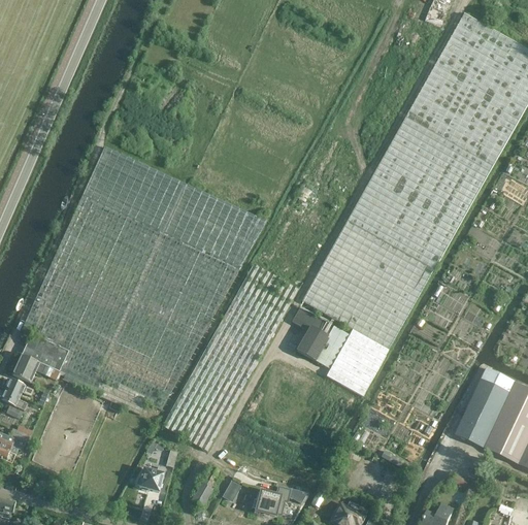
[(441,26),(453,0),(433,0),(425,19),(441,26)]
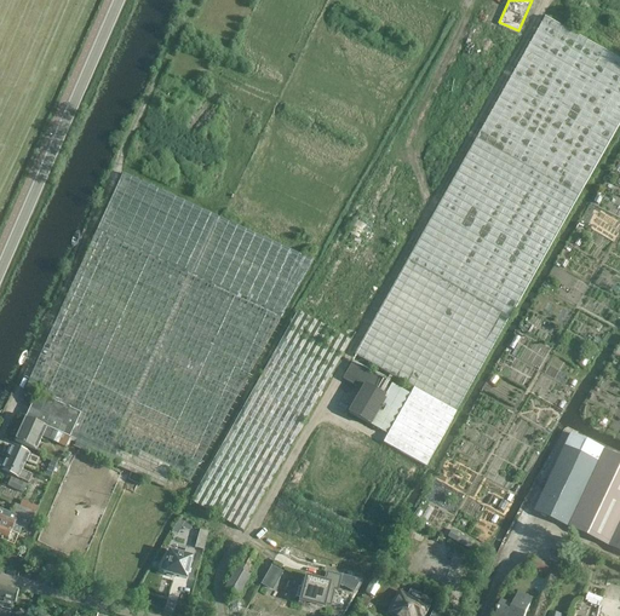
[(414,385),(411,392),(388,432),(384,439),(426,464),(457,409),(578,194),(619,119),(619,56),(545,15),(476,136),(355,352),(414,385)]
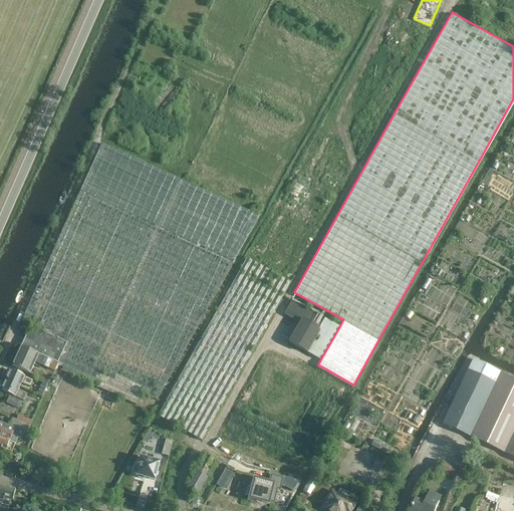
[(102,142),(80,189),(234,259),(260,214),(102,142)]
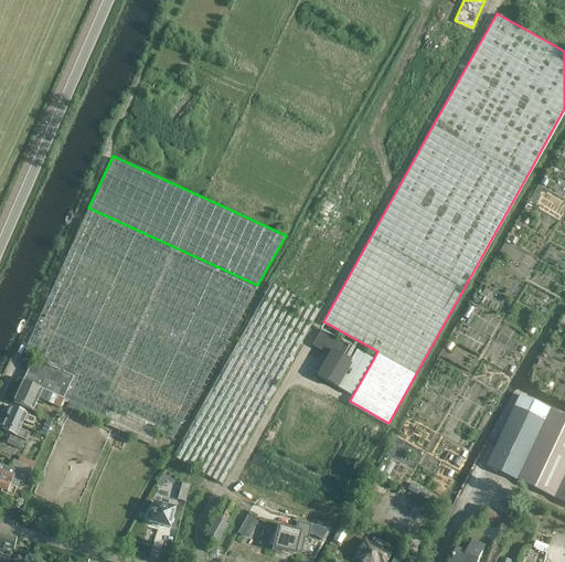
[(23,352),(33,357),(74,374),(63,396),(64,398),(70,400),(67,404),(149,443),(155,430),(172,437),(256,287),(87,210),(23,352)]
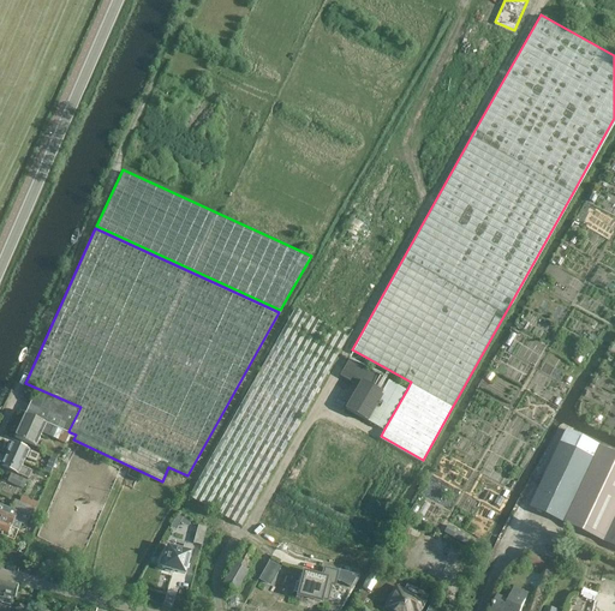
[(242,523),(347,335),(296,306),(189,495),(242,523)]
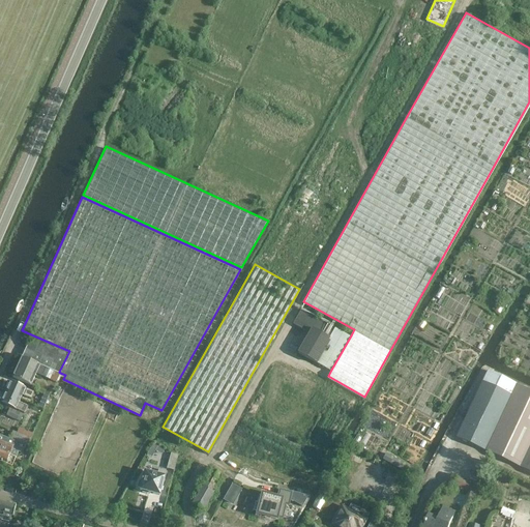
[(301,308),(293,322),(308,331),(297,350),(331,370),(351,335),(301,308)]
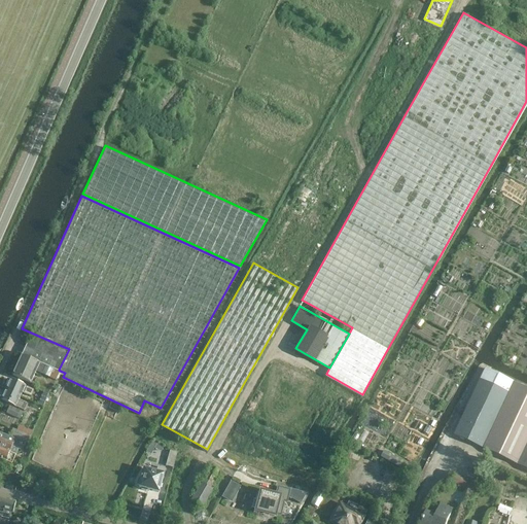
[(31,333),(22,353),(59,370),(69,349),(31,333)]
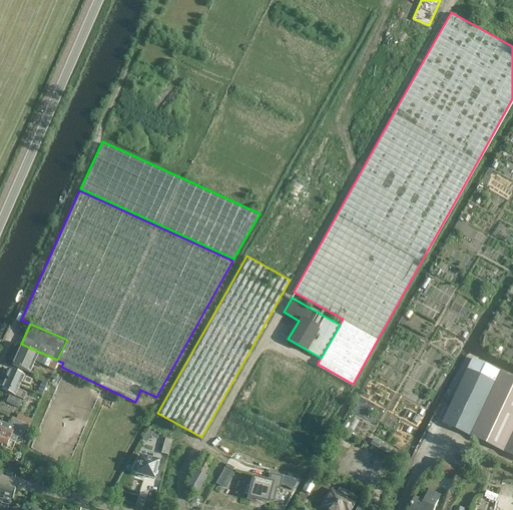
[(57,360),(21,344),(13,363),(30,371),(35,359),(54,368),(55,366),(61,369),(61,367),(63,363),(58,361),(57,360)]
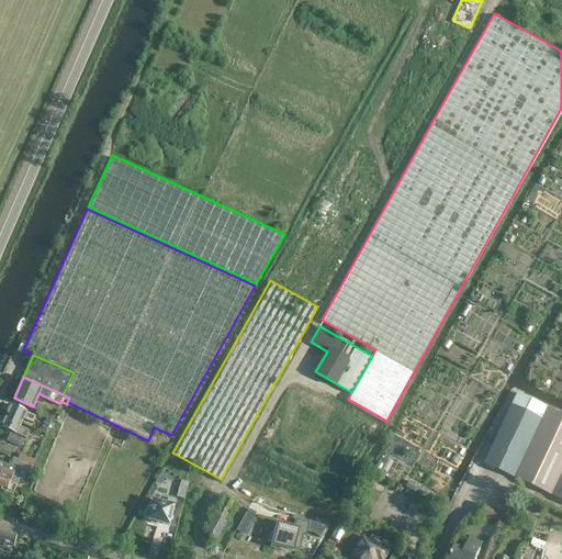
[(561,411),(518,390),(513,401),(484,461),(561,498),(561,411)]
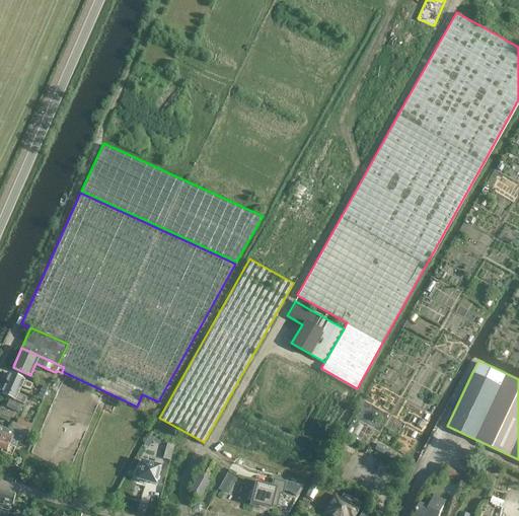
[(10,372),(6,382),(20,388),(22,384),(30,388),(32,382),(10,372)]
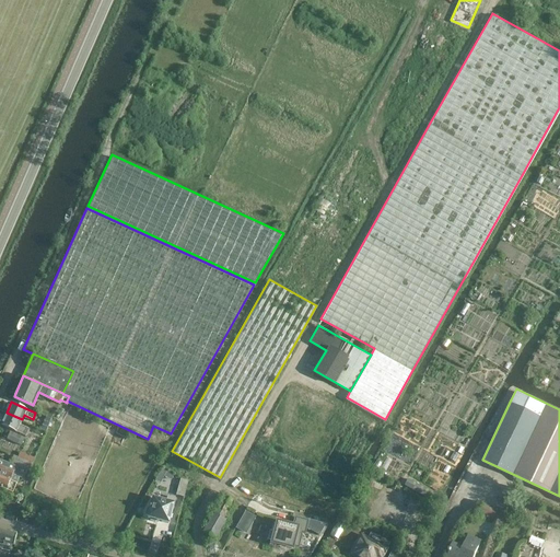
[(22,419),(7,413),(1,424),(16,430),(20,431),(25,433),(28,427),(20,424),(22,419)]
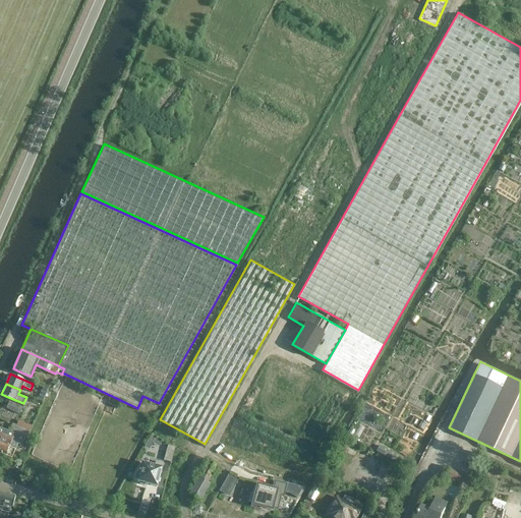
[(22,441),(24,436),(0,425),(0,451),(11,456),(13,451),(8,449),(12,440),(19,443),(21,442),(22,442),(22,441)]
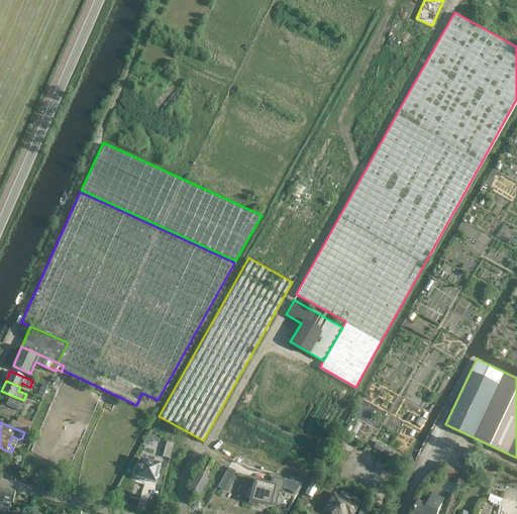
[(399,451),(377,439),(373,445),(396,457),(399,451)]
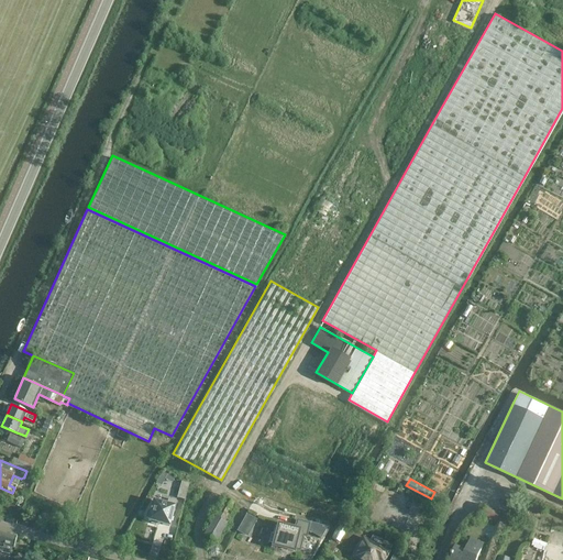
[(189,482),(181,480),(177,495),(185,497),(189,482)]
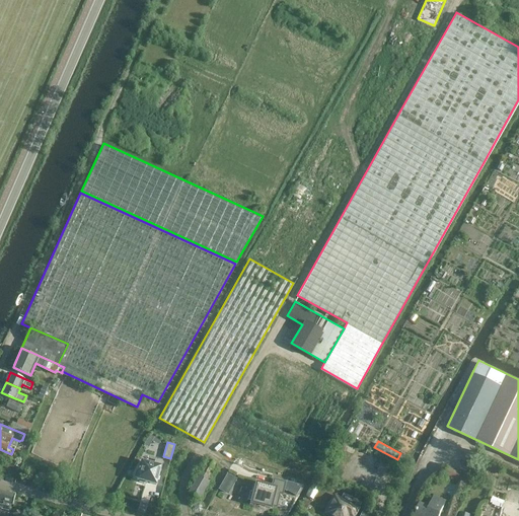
[(135,475),(137,475),(137,477),(156,483),(161,464),(162,459),(155,457),(154,462),(142,458),(139,469),(137,469),(135,475)]
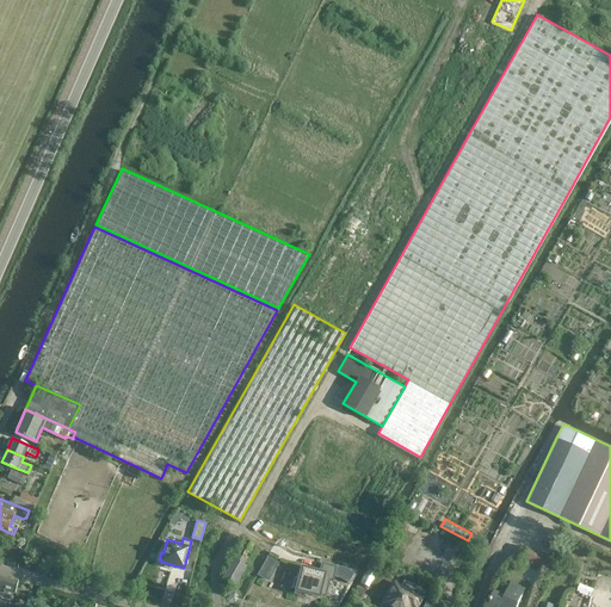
[(254,543),(246,538),(234,558),(233,557),(221,578),(234,586),(246,565),(244,563),(254,543)]
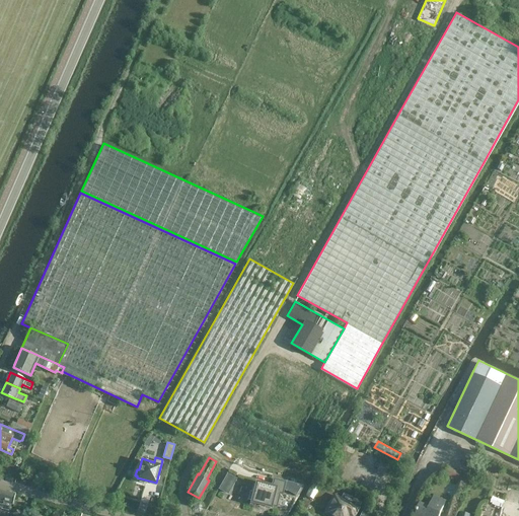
[(458,477),(461,470),(449,465),(446,473),(458,477)]
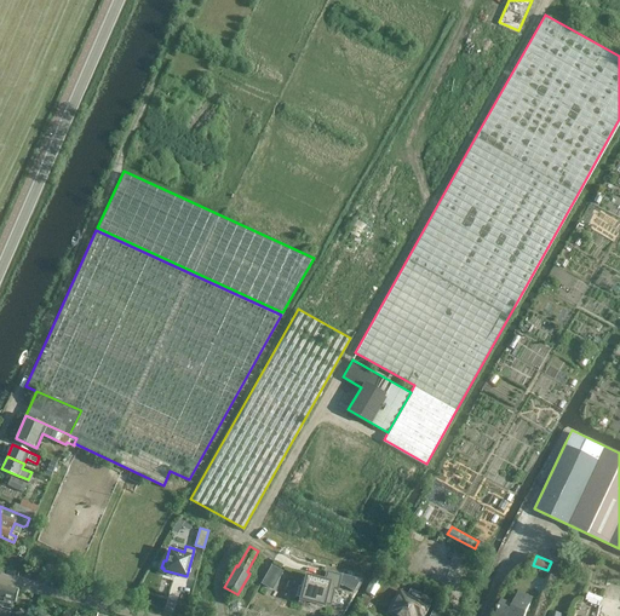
[(281,570),(271,565),(263,581),(271,586),(281,570)]
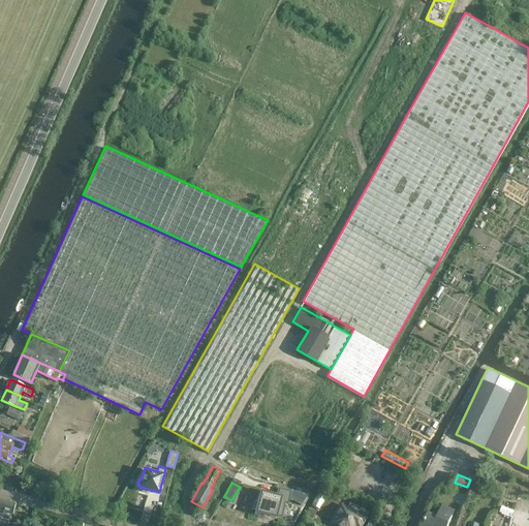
[(261,491),(256,511),(275,515),(276,514),(281,515),(284,500),(287,501),(288,496),(292,497),(301,502),(308,492),(292,488),(291,491),(279,487),(277,495),(261,491)]
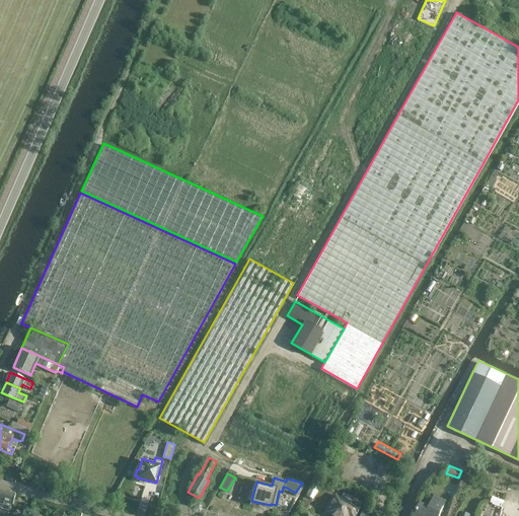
[(313,482),(306,494),(313,498),(320,486),(313,482)]
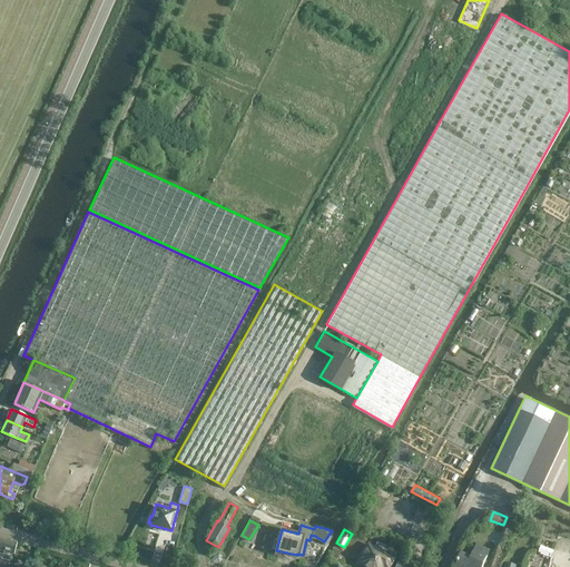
[(0,536),(0,559),(1,556),(12,559),(17,541),(0,536)]
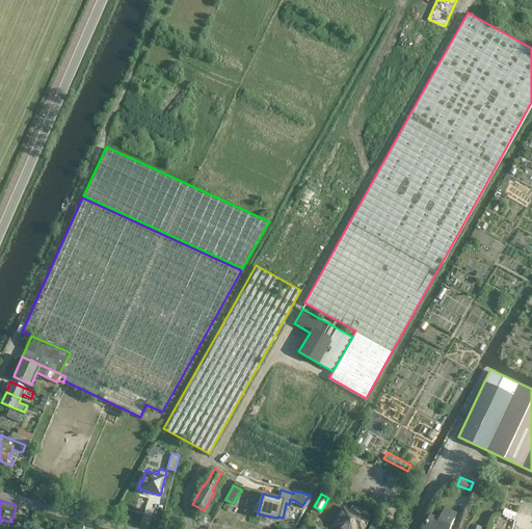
[(363,528),(370,513),(353,504),(350,510),(343,506),(334,525),(341,528),(356,528),(358,526),(363,528)]
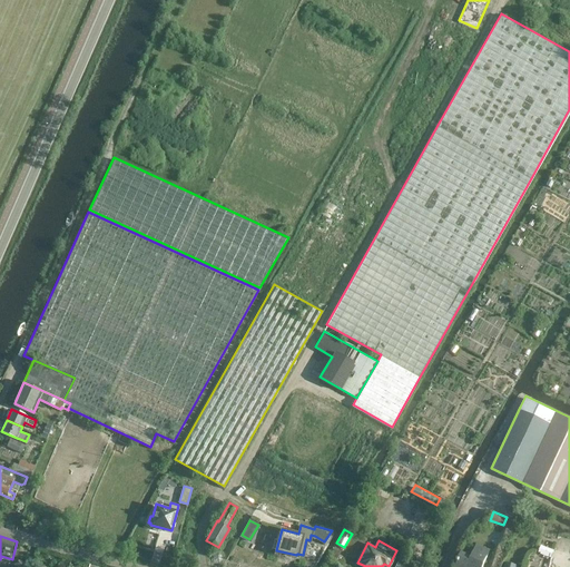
[(459,559),(455,566),(482,566),(483,564),(482,564),(483,560),(484,560),(490,548),(477,543),(472,555),(462,550),(459,557),(458,557),(458,559),(459,559)]
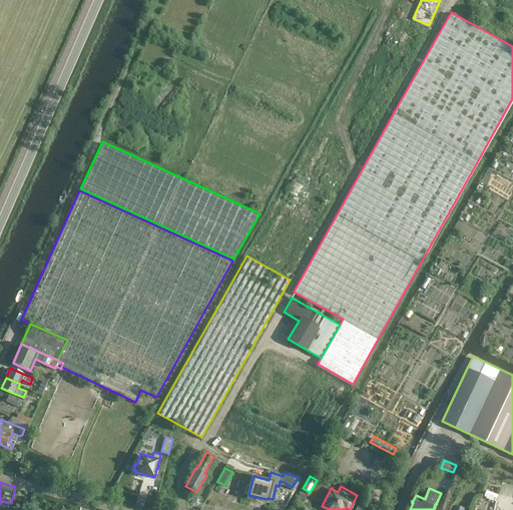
[(484,496),(496,500),(499,493),(487,488),(484,496)]
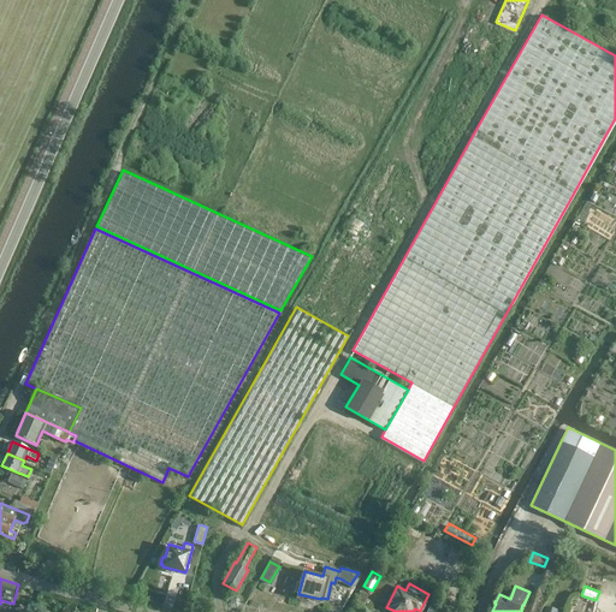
[(361,588),(356,598),(362,601),(368,592),(361,588)]
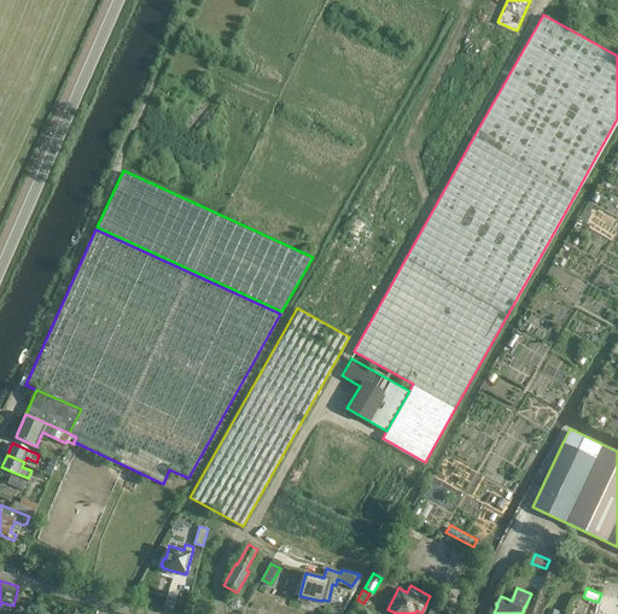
[(429,613),(441,613),(445,607),(435,601),(429,613)]
